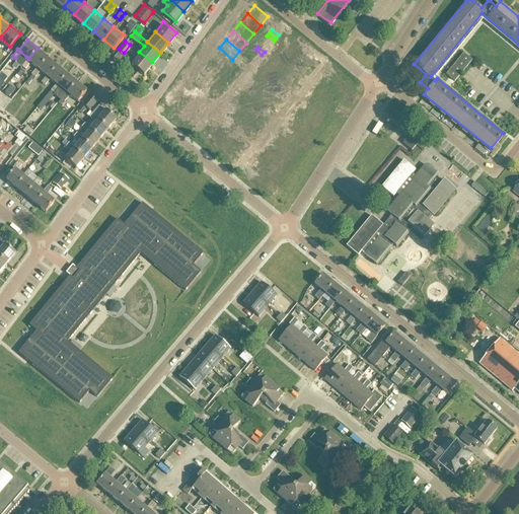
[(26,57),(21,63),(25,66),(30,60),(35,65),(38,67),(47,56),(38,48),(28,59),(26,57)]
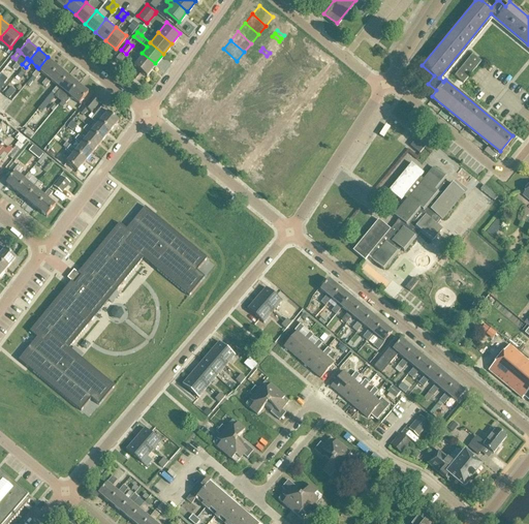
[(155,63),(142,53),(137,49),(134,53),(138,57),(133,63),(147,73),(155,63)]
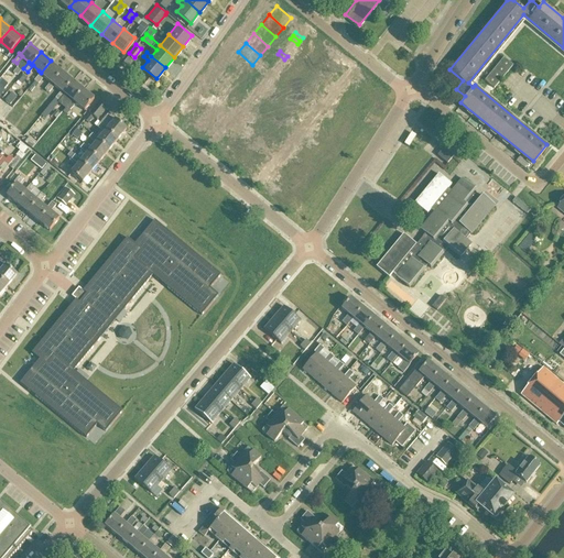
[(252,65),(238,52),(229,62),(245,74),(252,65)]
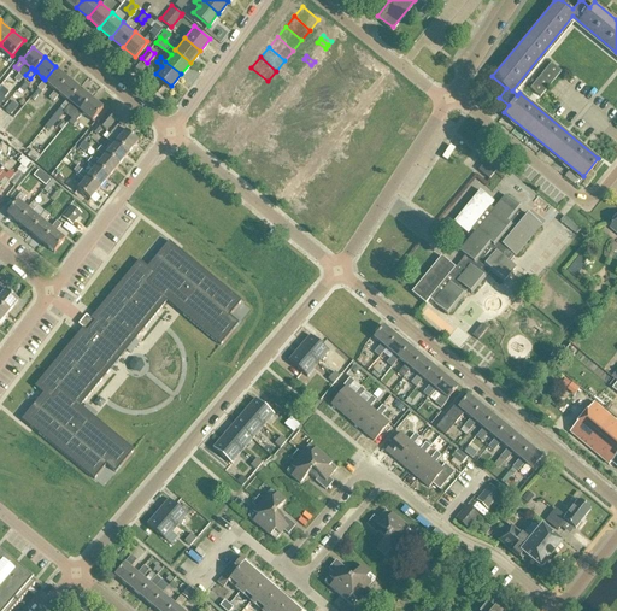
[(311,65),(304,59),(300,63),(309,69),(311,65)]
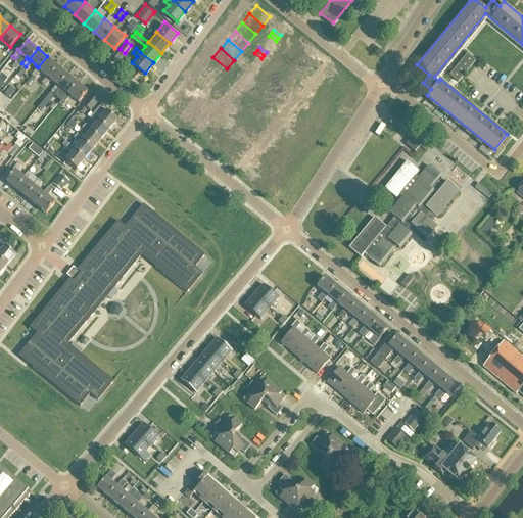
[(458,80),(475,58),(467,51),(449,72),(458,80)]
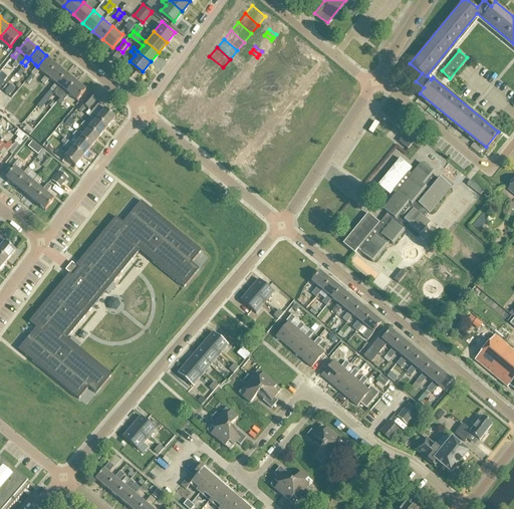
[(35,64),(30,70),(35,74),(40,68),(45,72),(47,74),(56,63),(46,55),(37,66),(35,64)]
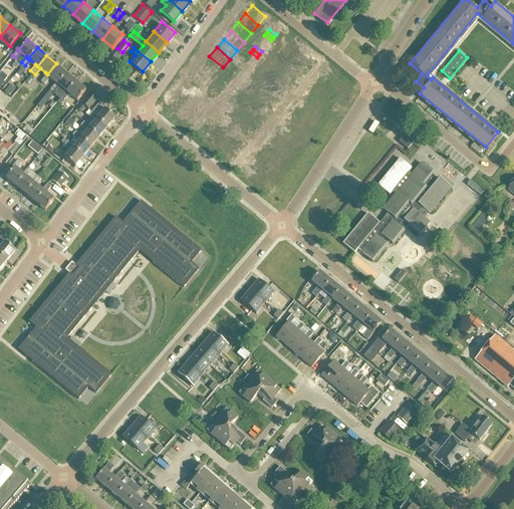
[(56,82),(65,71),(56,63),(47,74),(45,72),(40,78),(44,81),(49,75),(55,80),(56,82)]
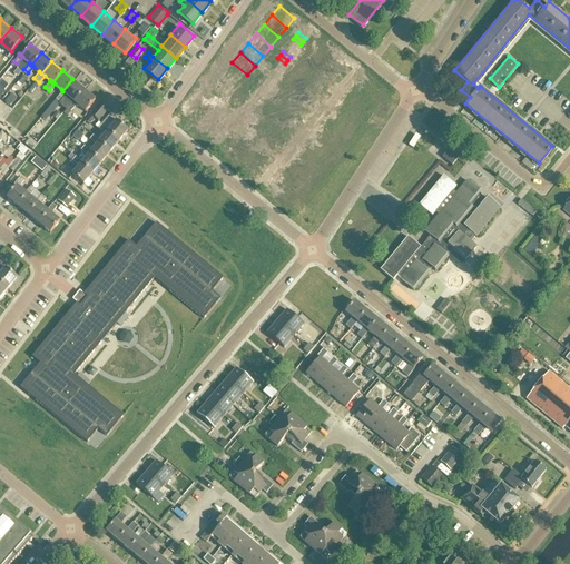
[(275,76),(267,70),(265,73),(272,79),(275,76)]
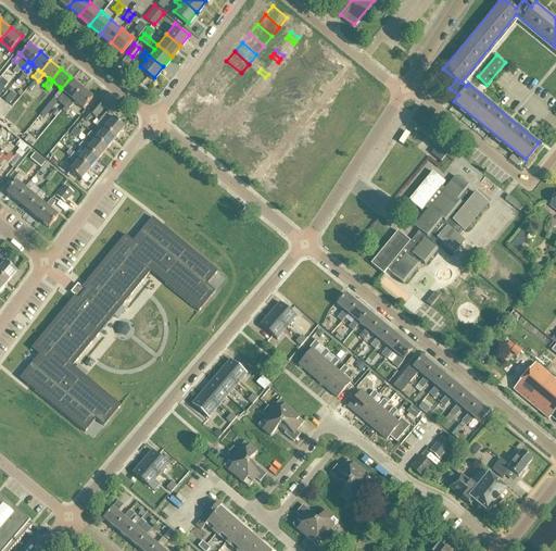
[(343,76),(337,70),(333,74),(341,79),(343,76)]
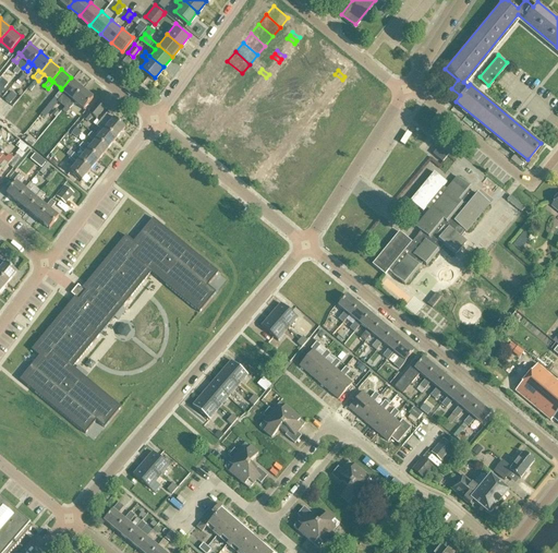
[(266,77),(259,72),(256,75),(264,81),(266,77)]
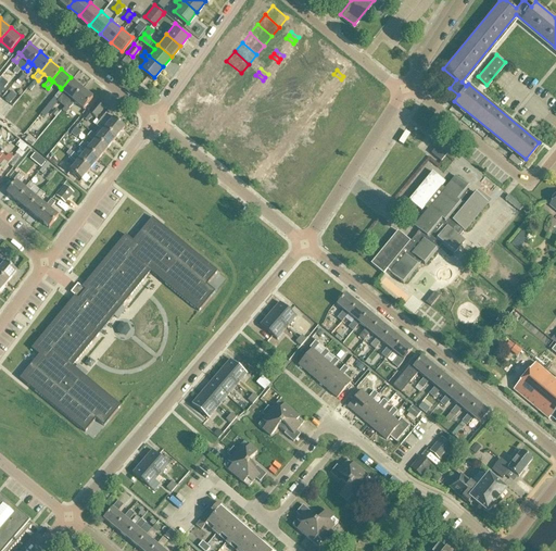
[(241,88),(224,73),(215,84),(232,98),(241,88)]
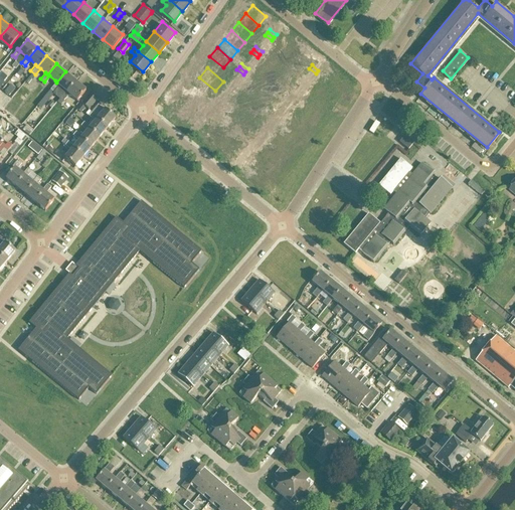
[(316,73),(309,68),(307,71),(313,76),(316,73)]
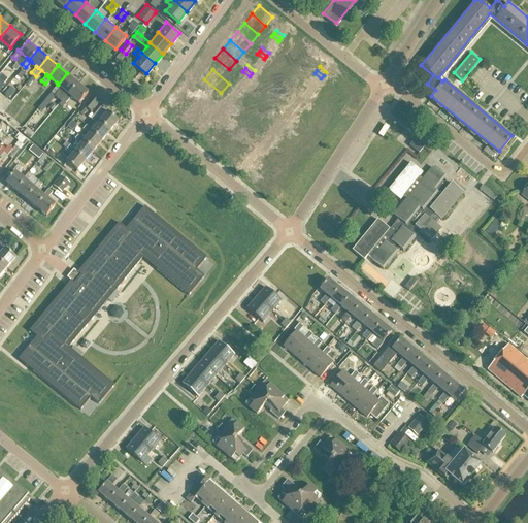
[(57,83),(52,89),(56,92),(61,86),(66,91),(68,93),(77,82),(67,73),(58,85),(57,83)]
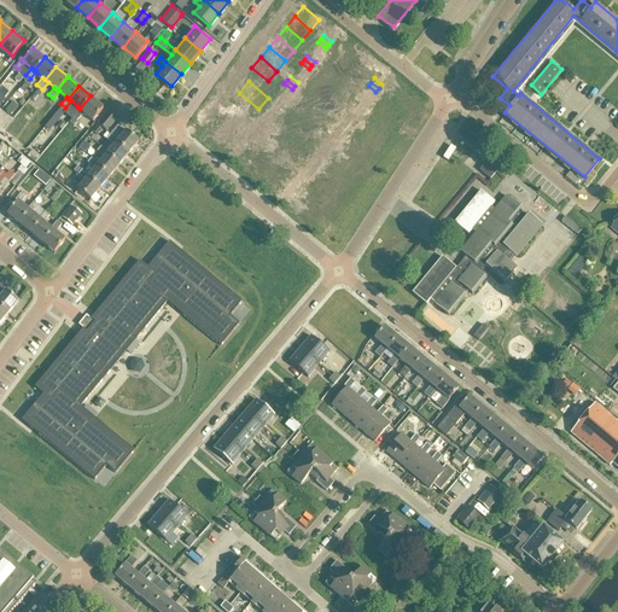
[(77,106),(71,114),(76,117),(82,110),(92,118),(103,105),(91,95),(80,109),(77,106)]
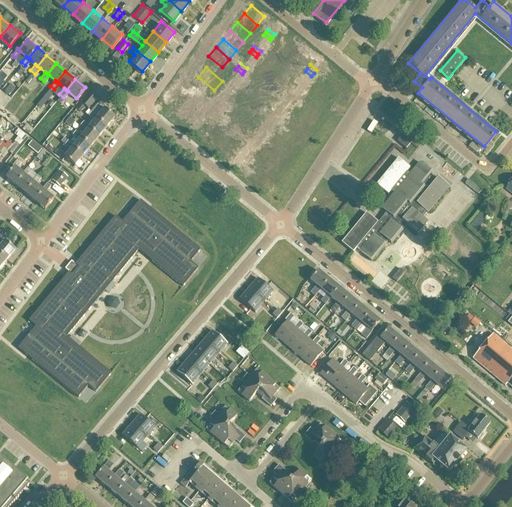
[(15,84),(10,80),(4,88),(9,92),(15,84)]
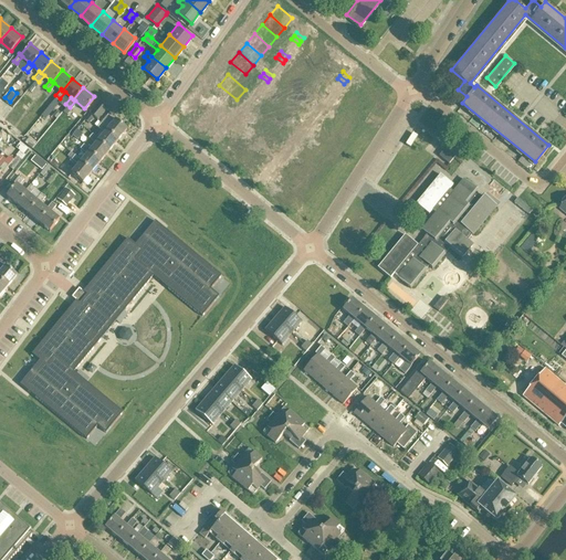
[(333,98),(325,92),(323,96),(329,102),(333,98)]
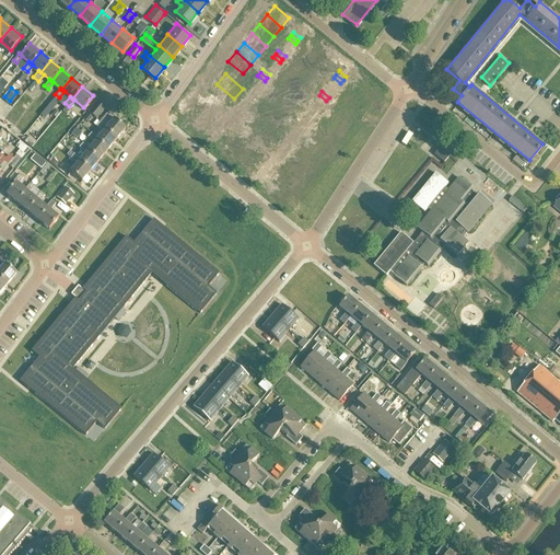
[(326,101),(319,95),(316,99),(324,104),(326,101)]
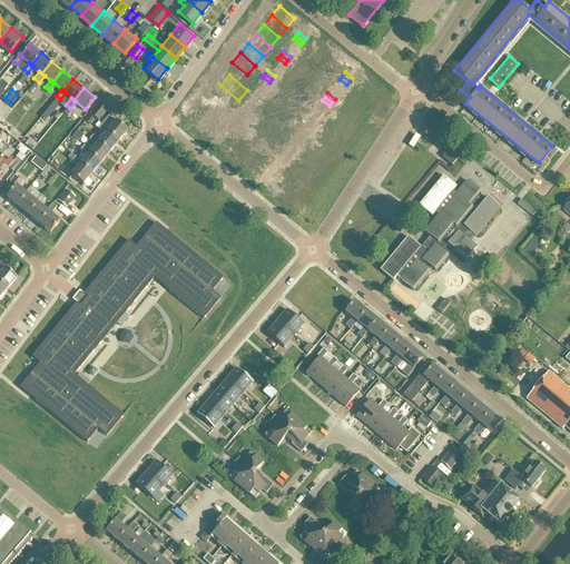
[(251,105),(244,99),(241,102),(248,108),(251,105)]
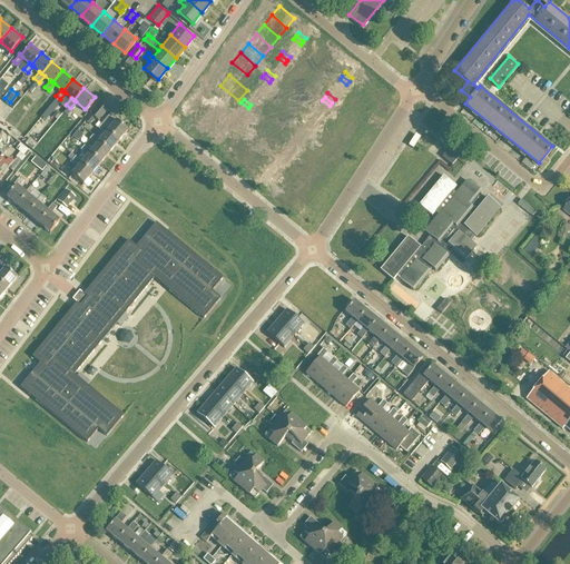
[(98,118),(104,111),(108,107),(100,100),(90,111),(98,118)]
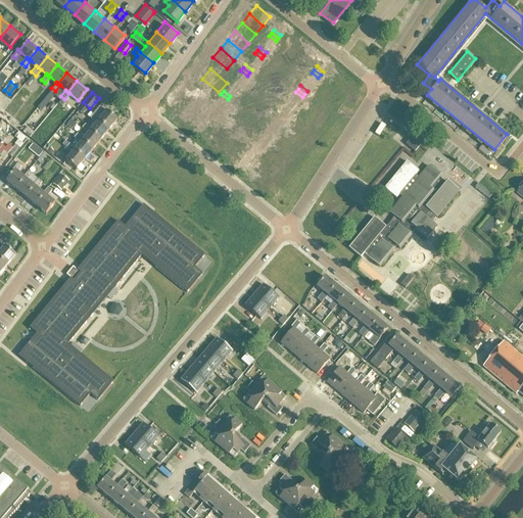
[(228,99),(221,94),(219,97),(225,102),(228,99)]
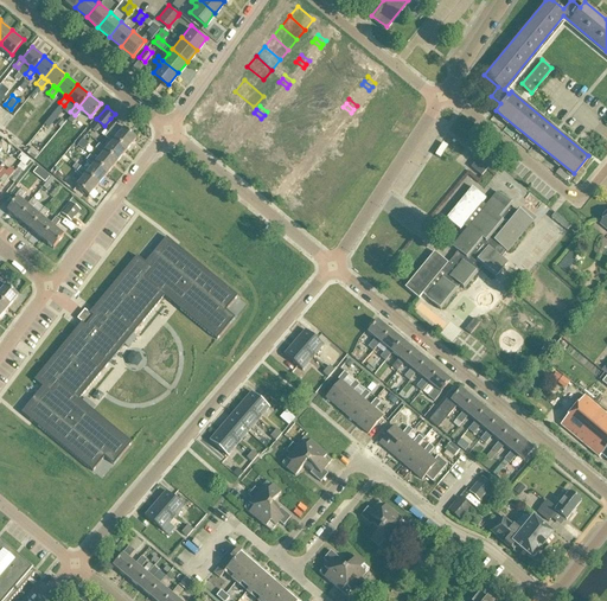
[(114,138),(126,147),(136,135),(125,126),(126,123),(117,117),(114,122),(121,128),(116,135),(114,138)]
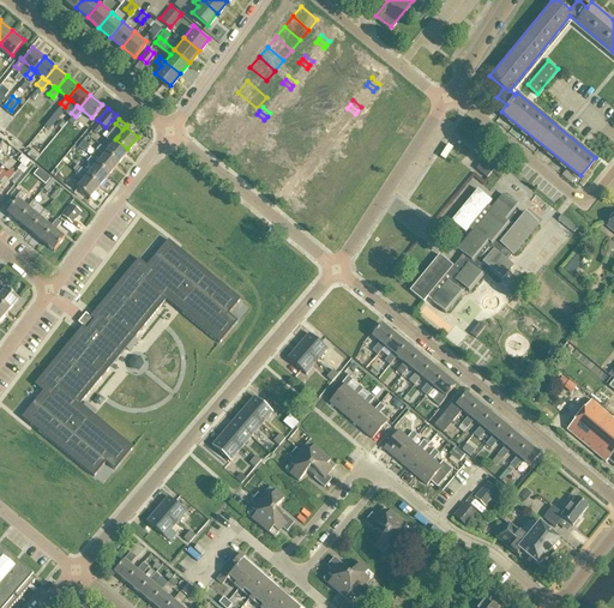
[(252,136),(244,130),(241,133),(248,139),(252,136)]
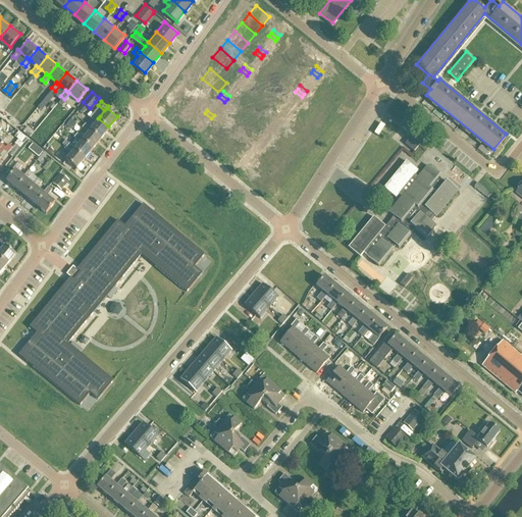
[(98,118),(100,116),(93,111),(90,115),(96,120),(92,125),(90,127),(100,137),(108,126),(98,118)]
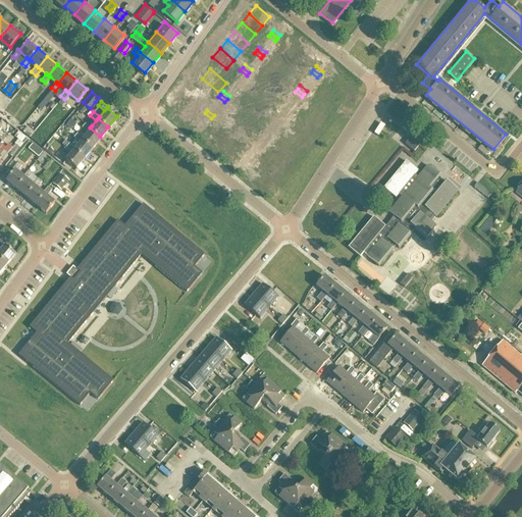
[(284,117),(278,112),(275,115),(282,120),(284,117)]
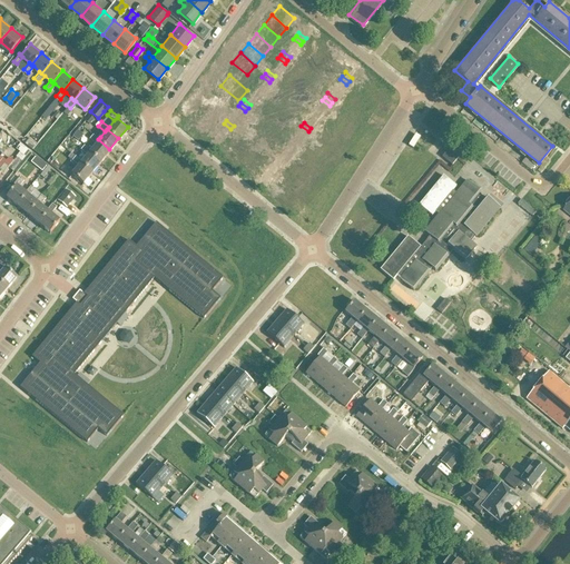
[(231,129),(224,124),(220,127),(228,134),(231,129)]
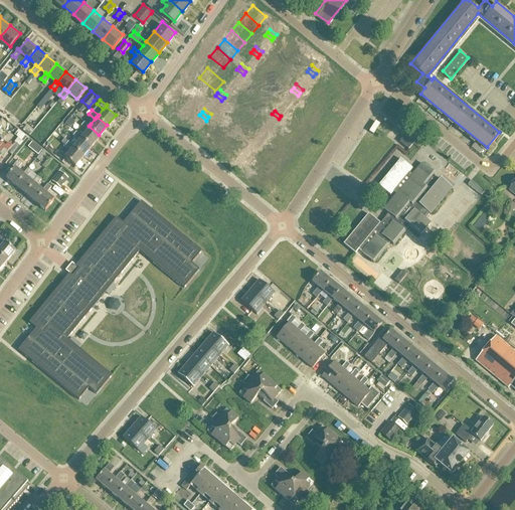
[(279,119),(272,114),(269,117),(276,122),(279,119)]
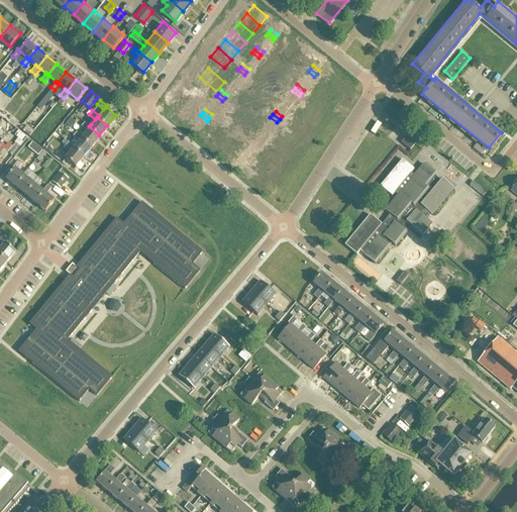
[(72,125),(76,120),(71,116),(67,121),(72,125)]
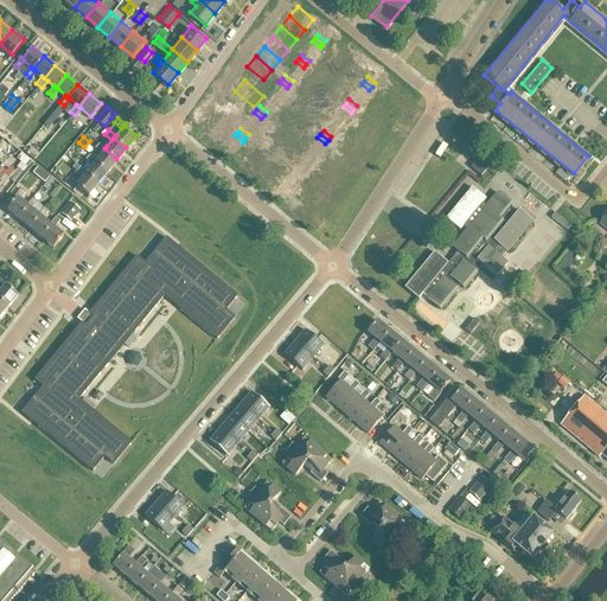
[(97,158),(95,160),(107,171),(116,159),(104,148),(107,146),(98,140),(95,145),(102,151),(97,158)]
